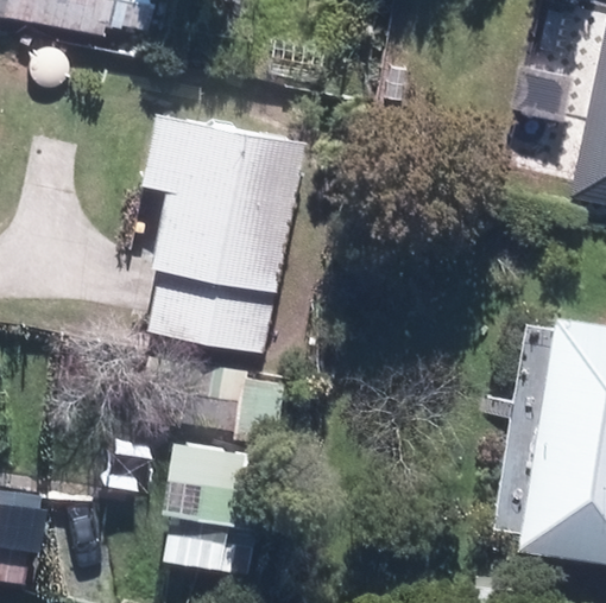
[(0,0),(0,17),(146,50),(157,0),(0,0)]
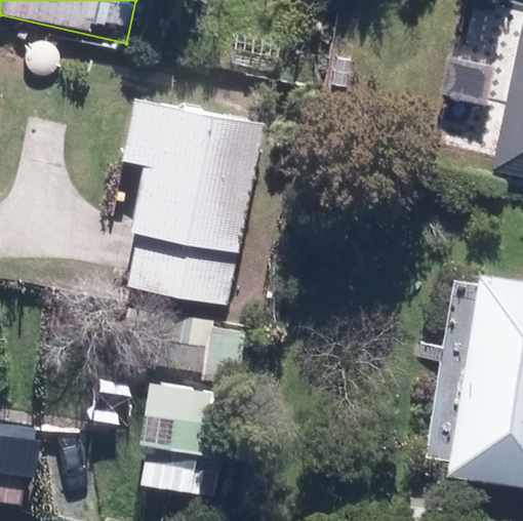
[(522,22),(491,168),(522,175),(522,22)]
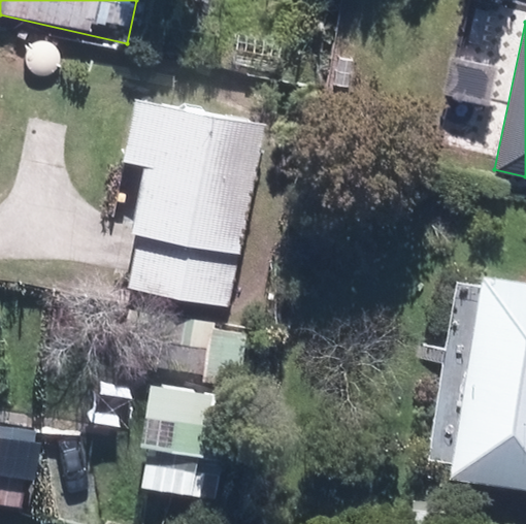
[(155,167),(129,289),(229,309),(268,120),(138,93),(124,160),(155,167)]
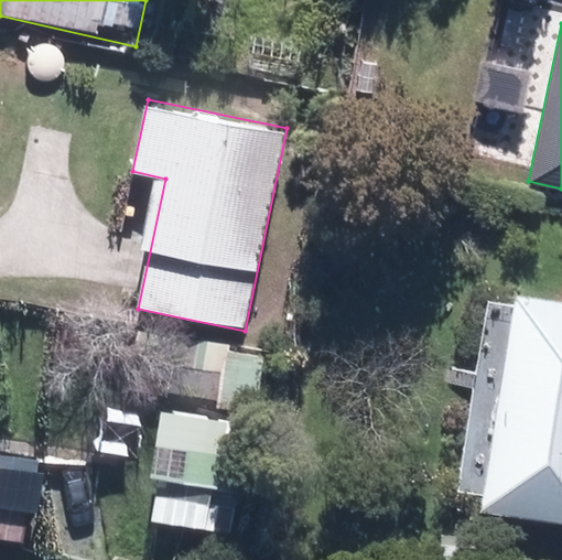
[(561,299),(515,292),(483,506),(561,517),(561,299)]
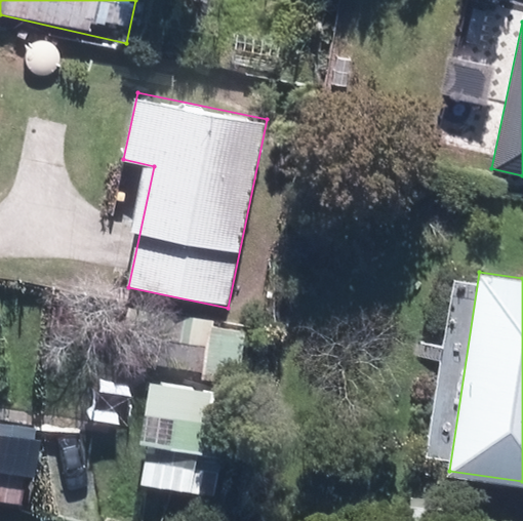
[(150,322),(145,362),(231,374),(236,334),(150,322)]
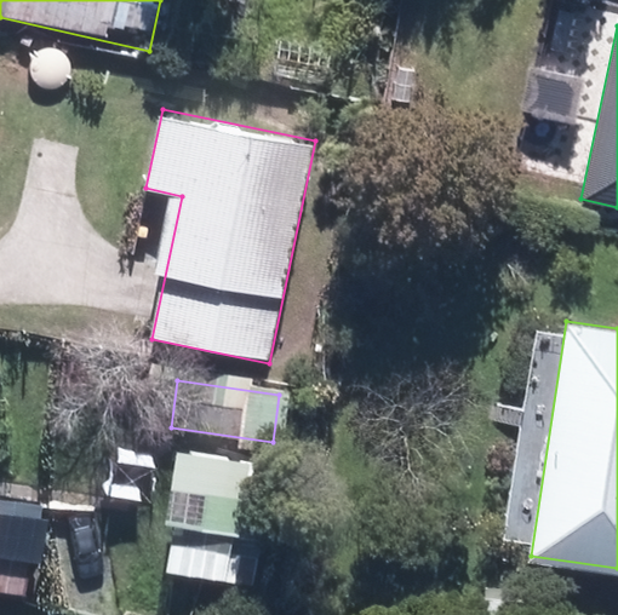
[(36,505),(0,499),(0,590),(22,593),(36,505)]
